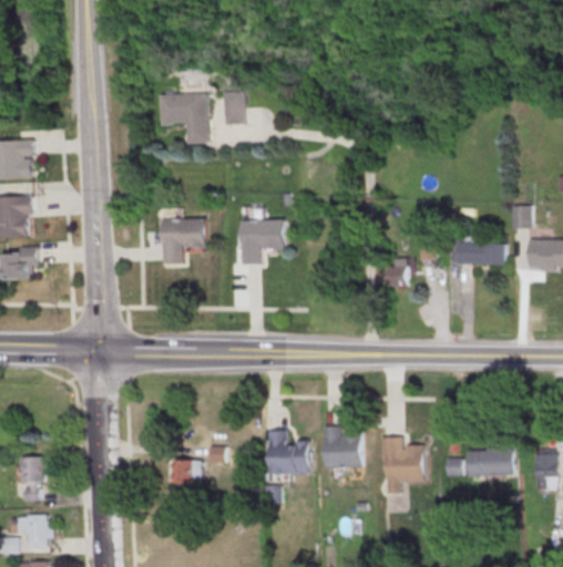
[(224,93),(243,93),(244,124),(224,125),(224,93)]
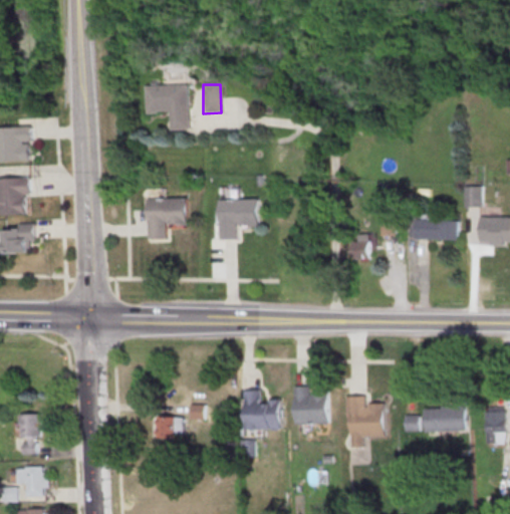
[(146,87),(186,85),(188,122),(188,130),(170,130),(169,111),(156,111),(156,113),(147,114),(146,87)]
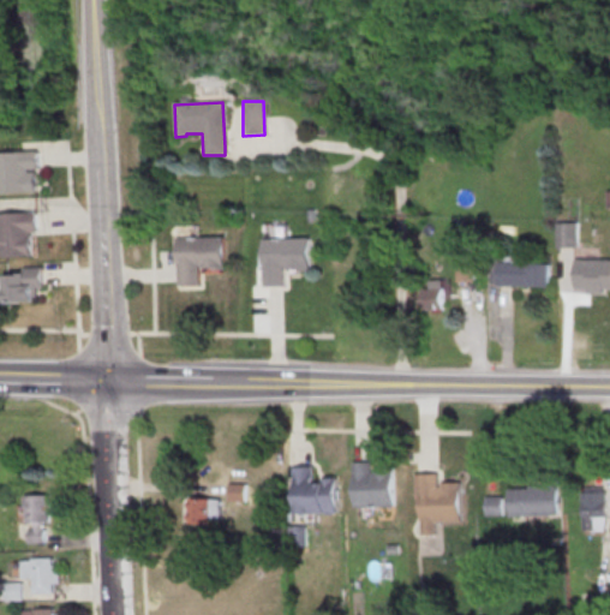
[(0,193),(35,192),(34,173),(28,173),(28,171),(39,169),(37,151),(0,153),(0,193)]
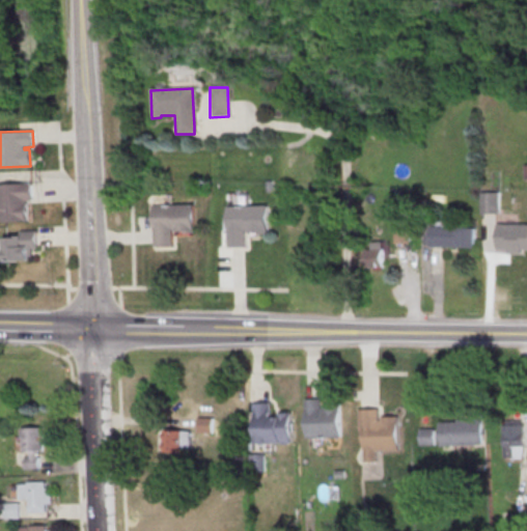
[(0,222),(26,221),(25,201),(31,201),(31,184),(0,184),(0,222)]
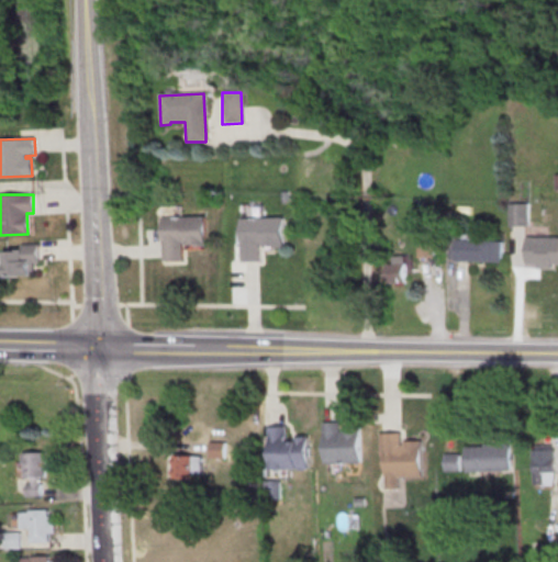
[(506,204),(526,204),(526,227),(506,227),(506,204)]
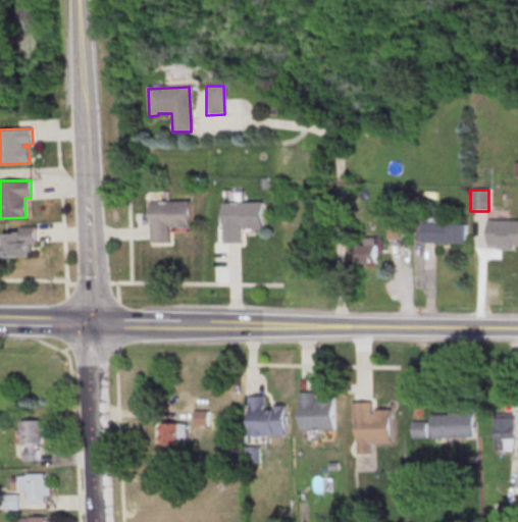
[(148,203),(188,201),(188,223),(183,223),(184,227),(167,228),(167,226),(165,226),(166,243),(149,243),(148,203)]
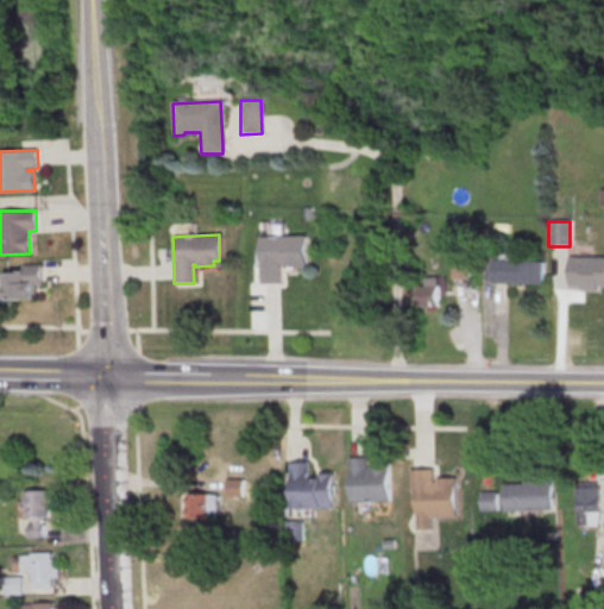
[(257,238),(303,236),(304,269),(291,270),(291,268),(280,268),(280,265),(278,265),(278,284),(258,286),(257,238)]
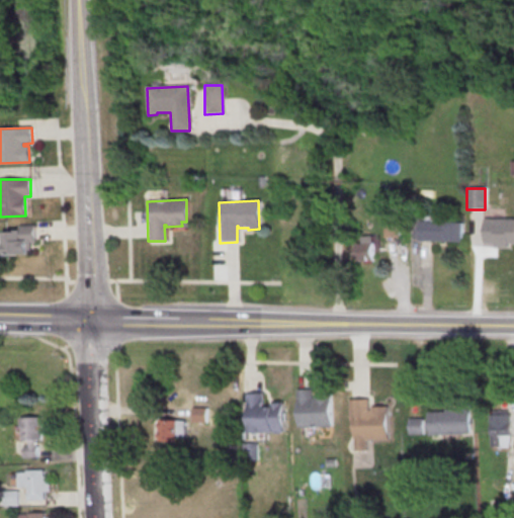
[(382,236),(393,236),(393,219),(382,219),(382,236)]
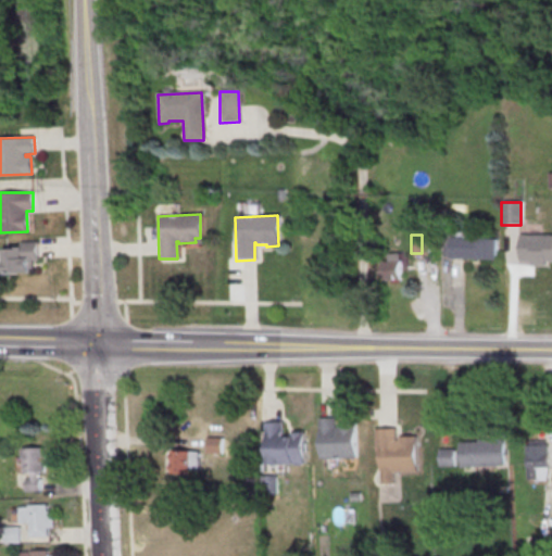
[(518,235),(551,235),(551,262),(544,262),(544,266),(529,266),(529,262),(517,262),(518,235)]
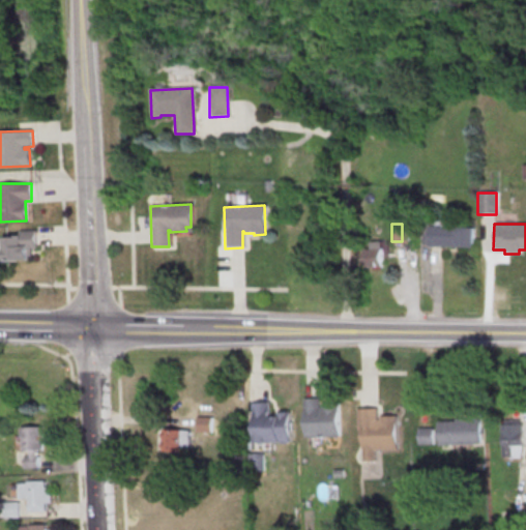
[(426,227),(471,228),(471,247),(426,246),(426,227)]
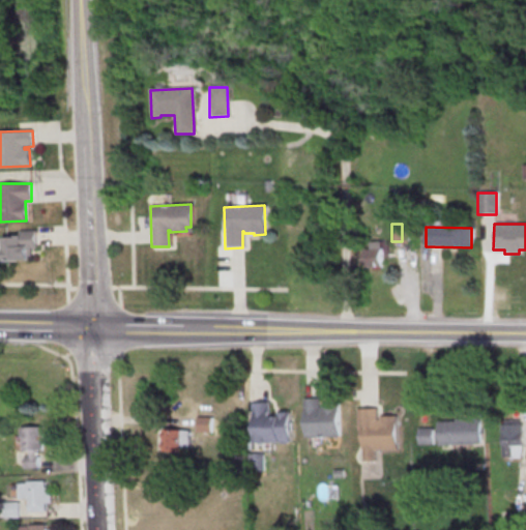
[(20,231),(35,231),(35,248),(30,249),(31,257),(28,257),(28,260),(3,261),(2,238),(15,238),(15,236),(20,236),(20,231)]
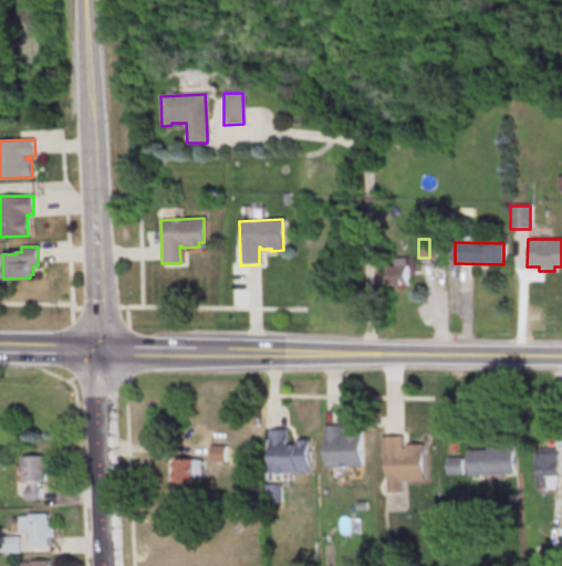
[(387,266),(394,266),(393,259),(405,258),(406,285),(387,285),(387,266)]
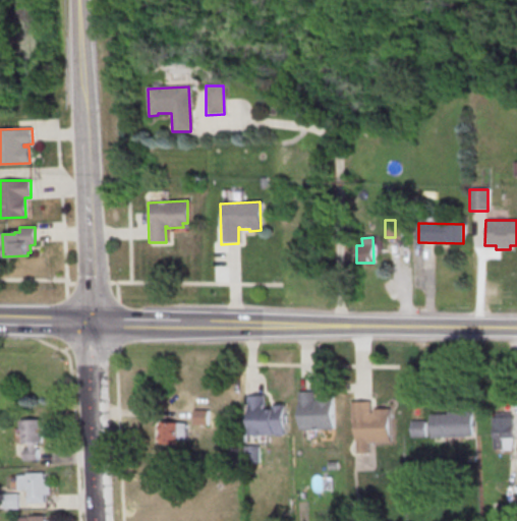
[(297,392),(298,430),(332,429),(331,396),(314,397),(314,400),(312,400),(312,392),(297,392)]
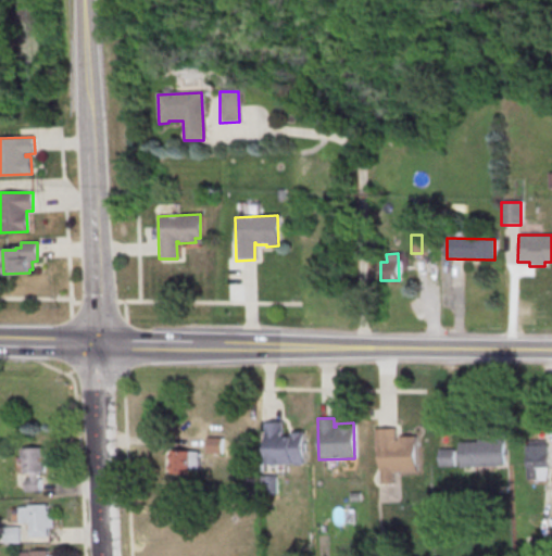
[(266,425),(267,466),(303,464),(301,429),(285,429),(285,433),(281,433),(281,424),(266,425)]
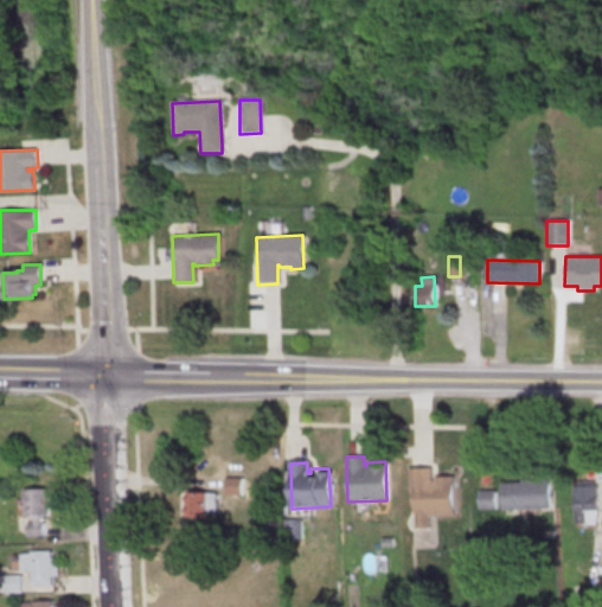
[(407,468),(408,492),(412,492),(414,528),(428,528),(427,517),(453,516),(450,477),(433,478),(433,481),(430,481),(429,468),(407,468)]
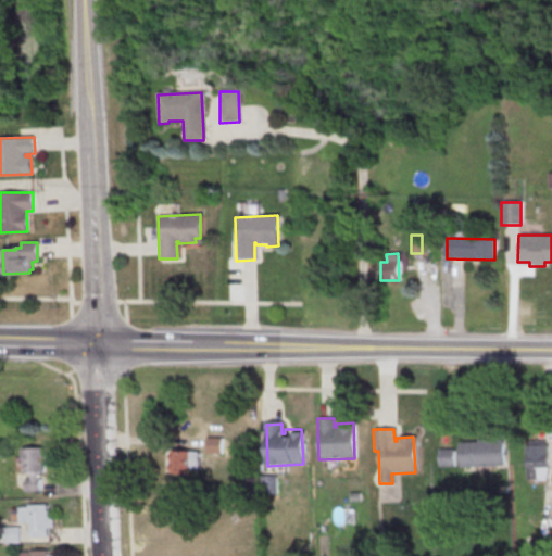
[(222,437),(207,437),(207,453),(222,453),(222,437)]
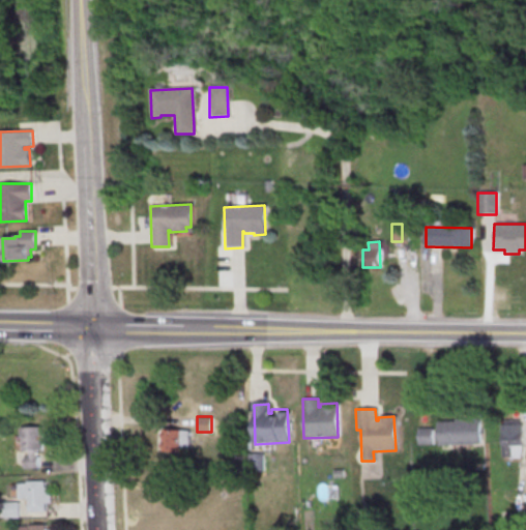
[(435,422),(436,445),(478,444),(477,419),(454,419),(454,421),(435,422)]
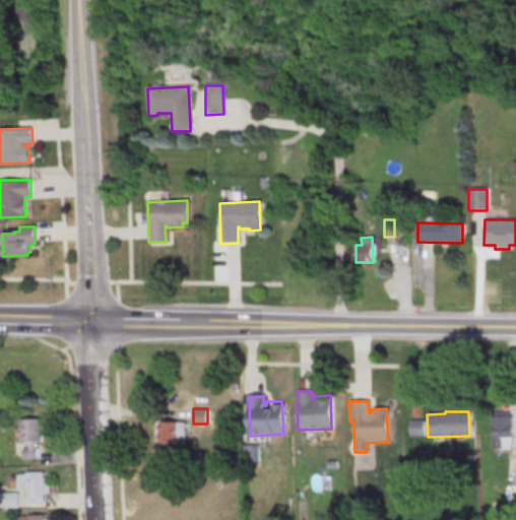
[(490,417),(510,416),(511,438),(499,439),(499,449),(490,449),(490,417)]
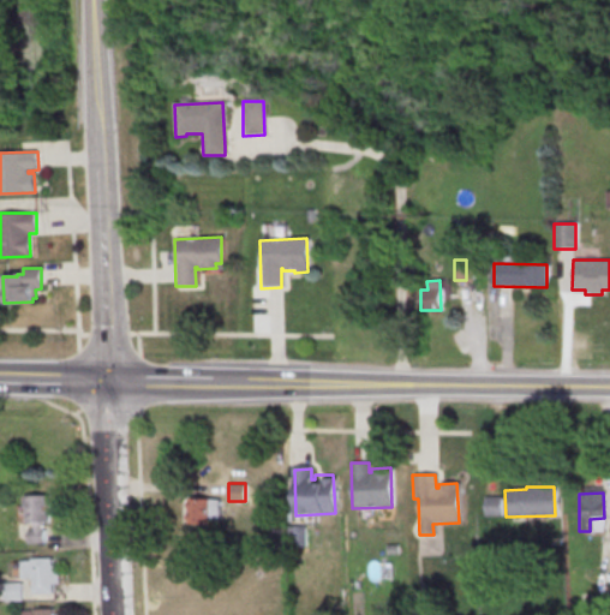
[(23,496),(47,495),(48,523),(42,523),(43,544),(25,544),(25,531),(31,531),(31,524),(24,524),(23,496)]
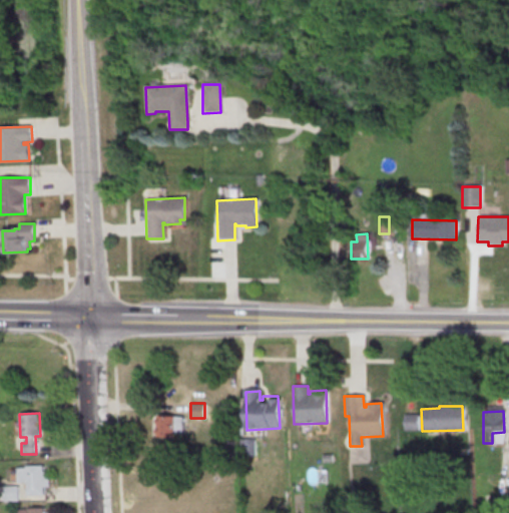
[(402,415),(417,415),(417,431),(402,431),(402,415)]
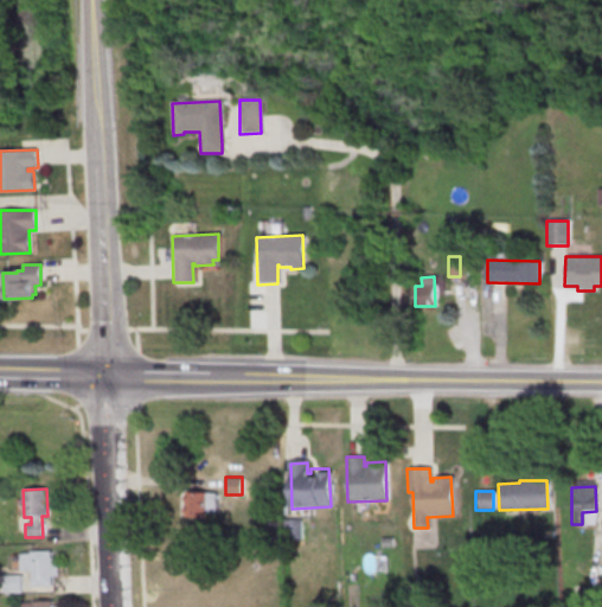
[(179,516),(218,516),(218,492),(179,492),(179,516)]
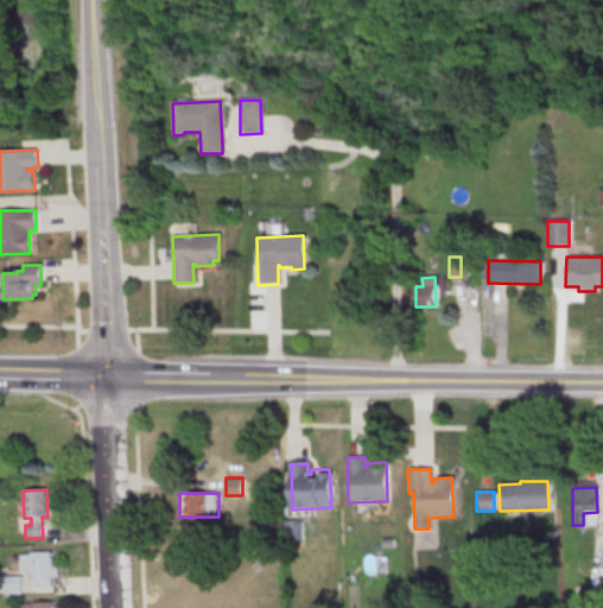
[(299,538),(299,520),(285,520),(285,538),(299,538)]
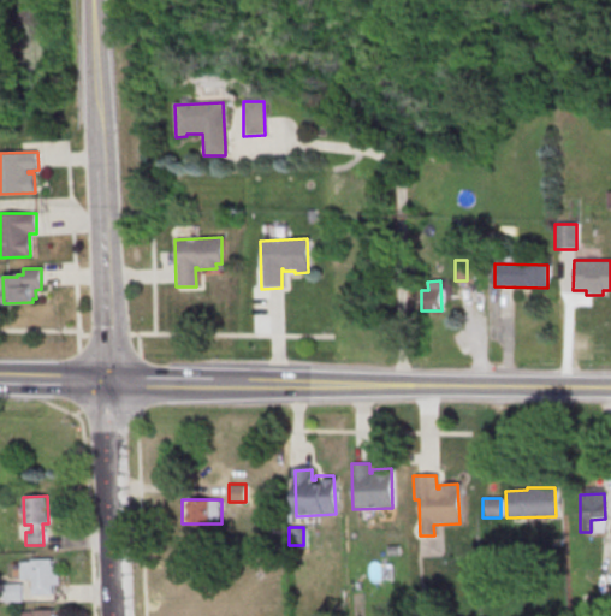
[(30,561),(51,560),(52,596),(31,596),(30,561)]
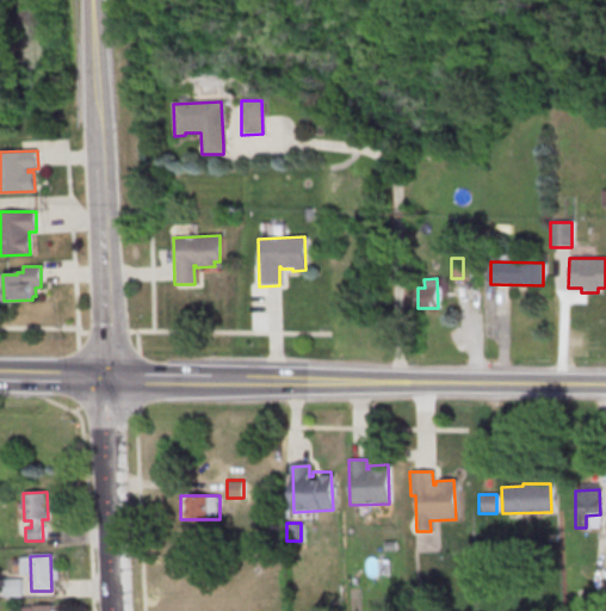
[(4,580),(20,580),(20,597),(4,598),(4,580)]
